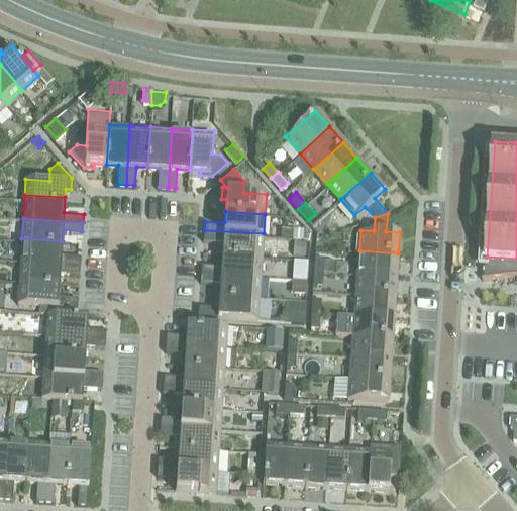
[(293,223),(292,234),(302,235),(303,224),(293,223)]
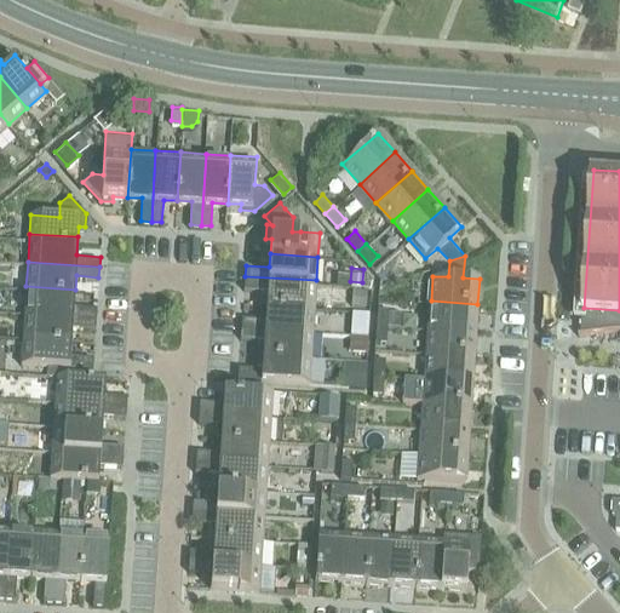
[(268,288),(267,302),(315,305),(316,280),(245,276),(245,286),(268,288)]
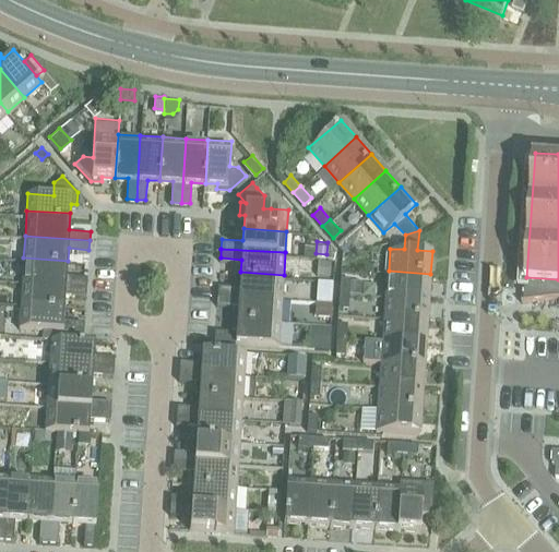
[(317,256),(316,270),(329,271),(331,259),(317,256)]
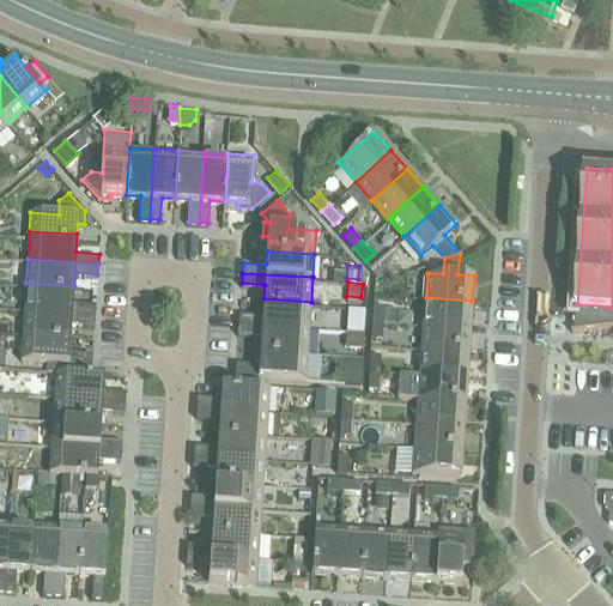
[(25,283),(24,307),(95,311),(96,302),(73,301),(74,286),(25,283)]
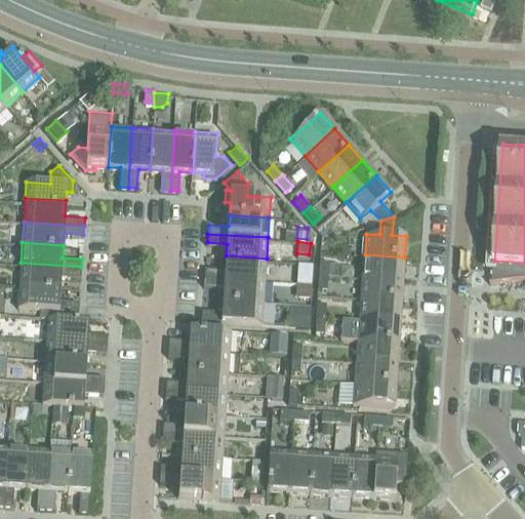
[(365,254),(363,276),(403,279),(404,257),(365,254)]
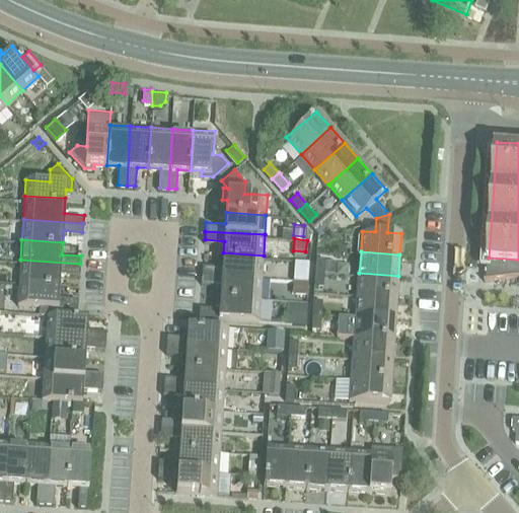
[(203,264),(203,272),(262,276),(264,255),(223,252),(222,265),(203,264)]
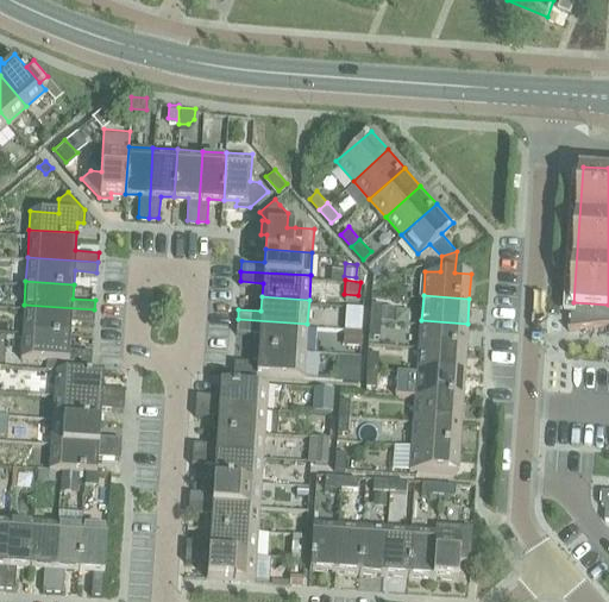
[(372,301),(371,317),(381,318),(382,301),(372,301)]
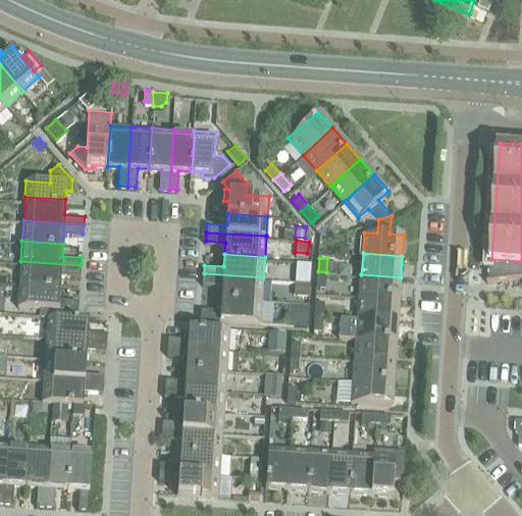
[(296,259),(294,273),(308,274),(309,260),(296,259)]
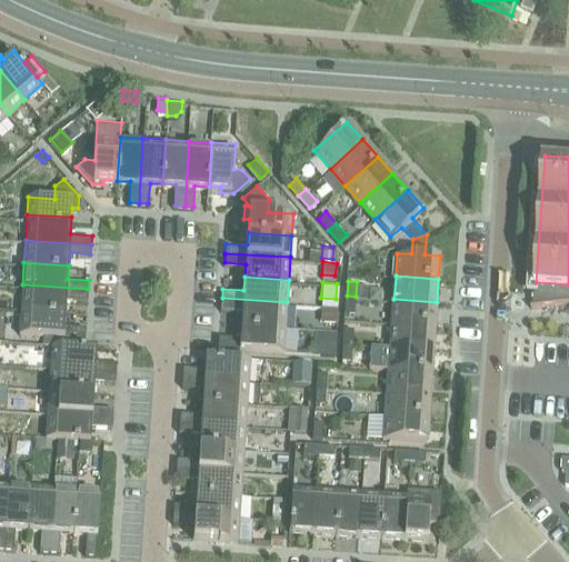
[(568,284),(536,282),(535,304),(530,304),(531,307),(541,304),(562,301),(568,301),(568,284)]
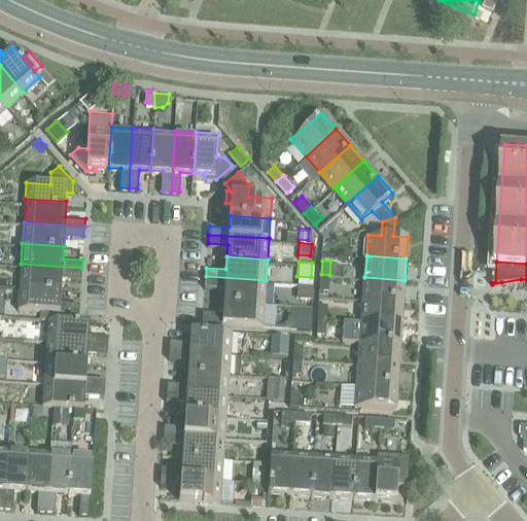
[(21,264),(20,285),(61,288),(62,276),(80,277),(81,268),(21,264)]
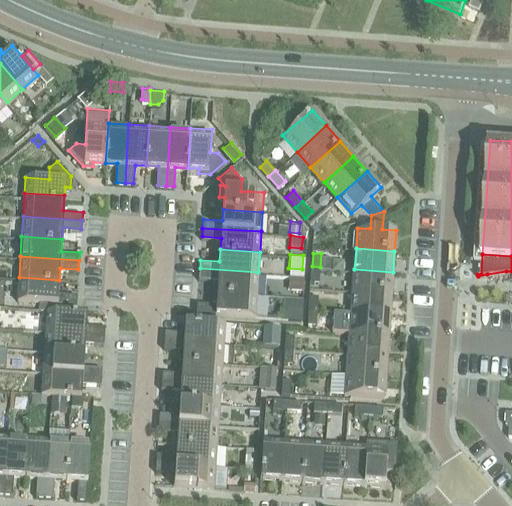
[(320,267),(312,266),(311,280),(319,281),(320,267)]
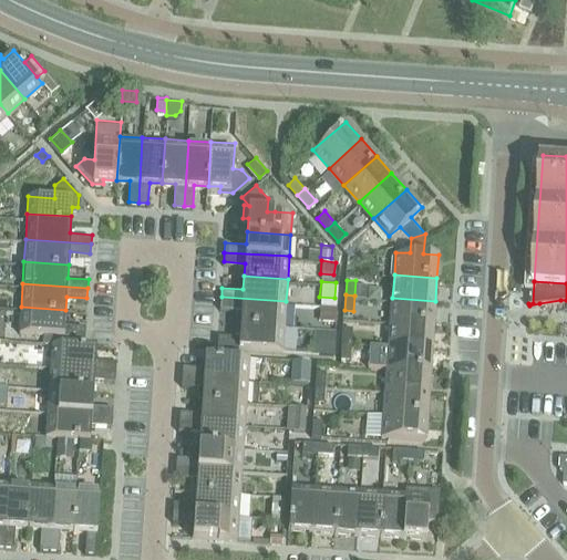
[(241,308),(241,321),(285,324),(286,301),(222,297),(220,307),(241,308)]
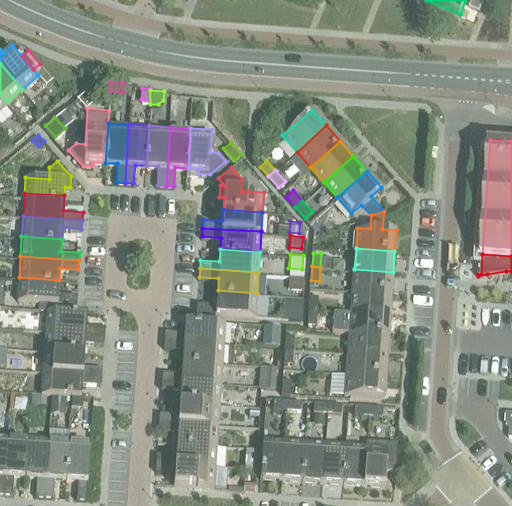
[(354,269),(353,290),(391,292),(393,272),(354,269)]
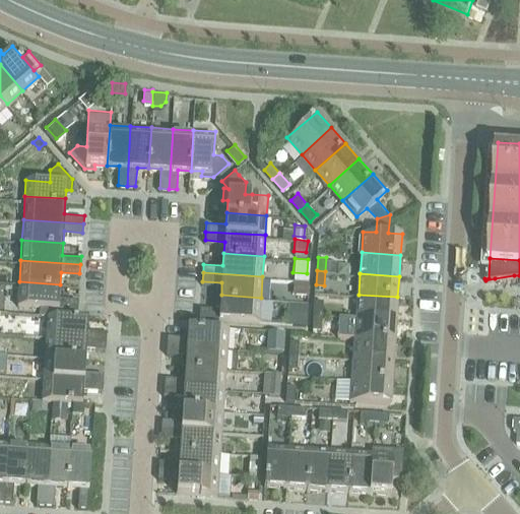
[(295,278),(295,291),(307,292),(308,279),(295,278)]
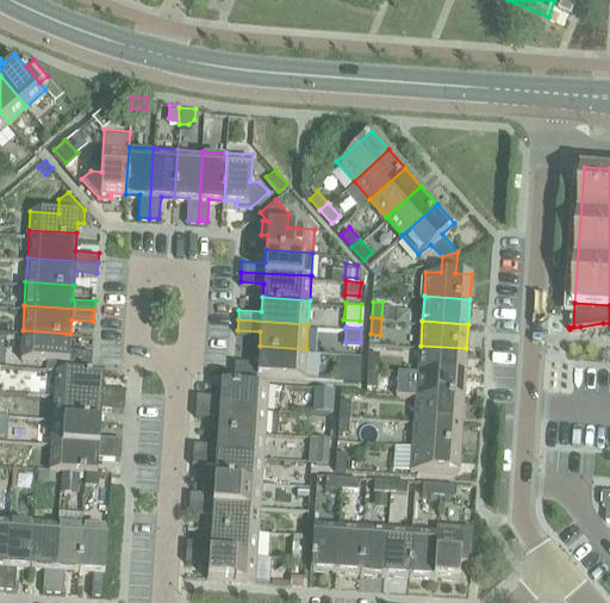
[(23,330),(22,354),(47,356),(69,358),(83,359),(91,359),(91,349),(69,348),(70,334),(23,330)]
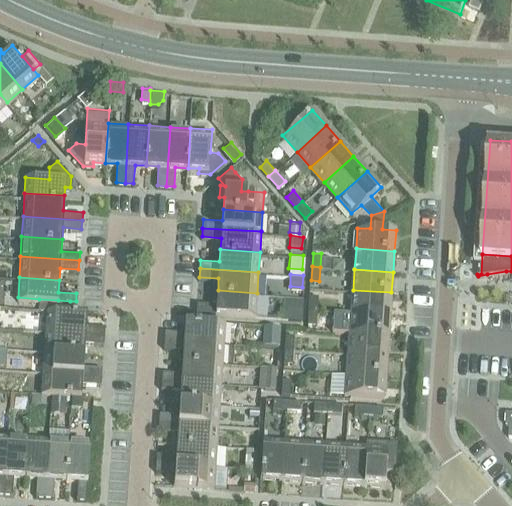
[(257,293),(218,290),(217,302),(197,300),(197,310),(256,314),(257,293)]
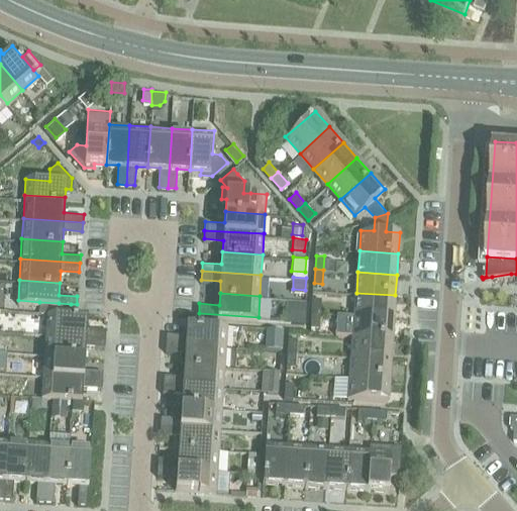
[(356,293),(354,313),(394,316),(395,295),(356,293)]
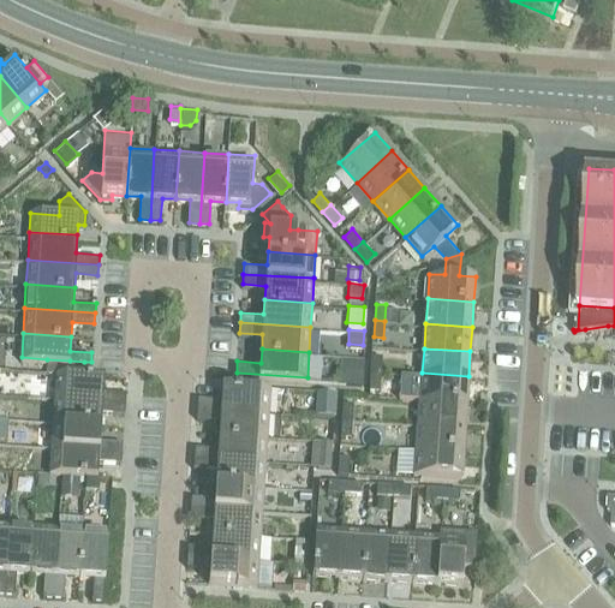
[(372,352),(371,370),(382,370),(383,353),(372,352)]
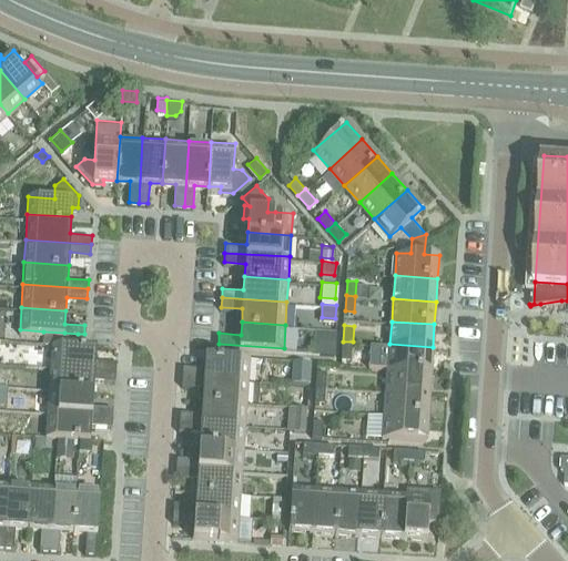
[(313,326),(312,350),(334,352),(335,327),(313,326)]
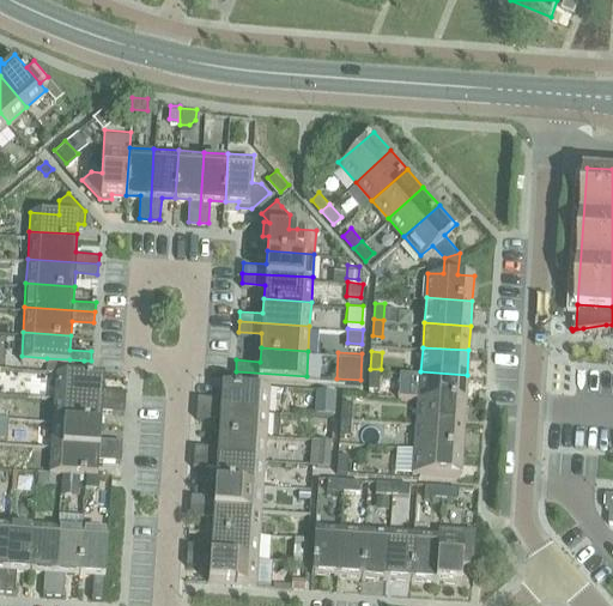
[(47,359),(47,369),(84,371),(84,362),(70,361),(47,359)]
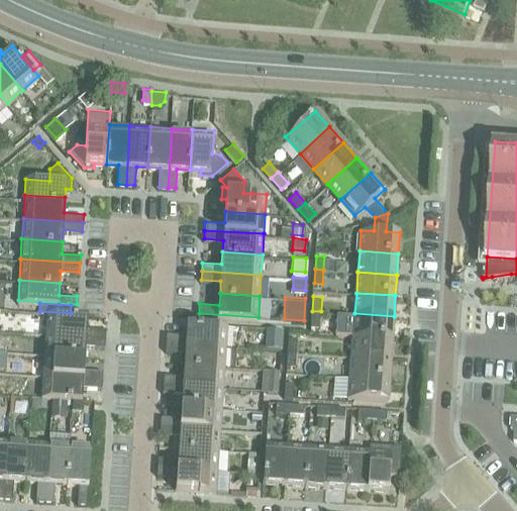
[(321,311),(312,311),(311,324),(320,324),(321,311)]
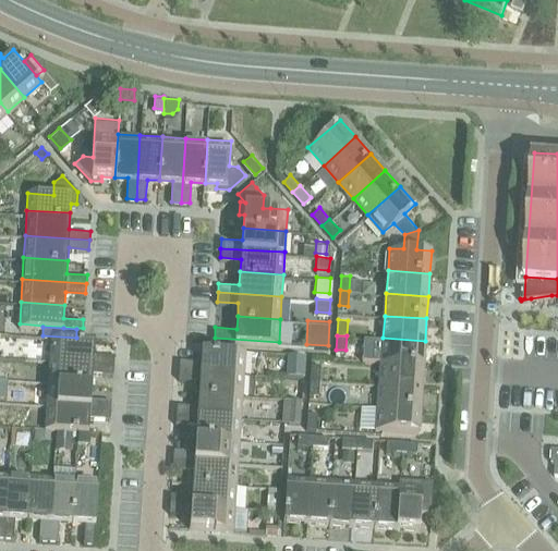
[(51,337),(50,360),(113,364),(114,354),(94,353),(95,340),(51,337)]
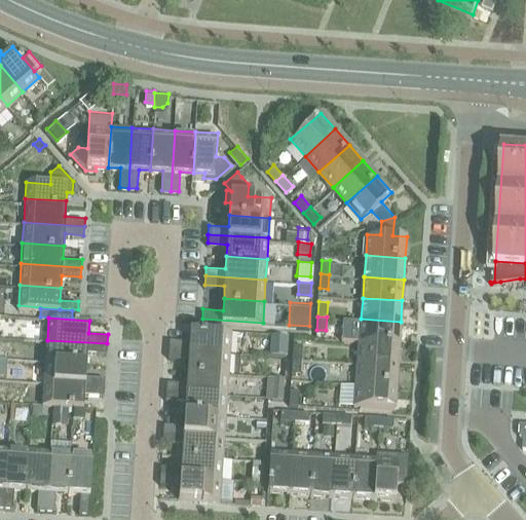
[(361,319),(360,340),(400,343),(401,322),(361,319)]
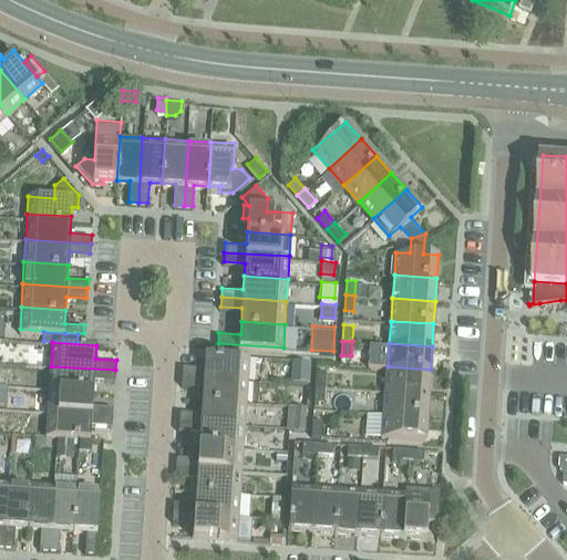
[(183,364),(182,373),(248,377),(249,354),(205,351),(204,365),(183,364)]
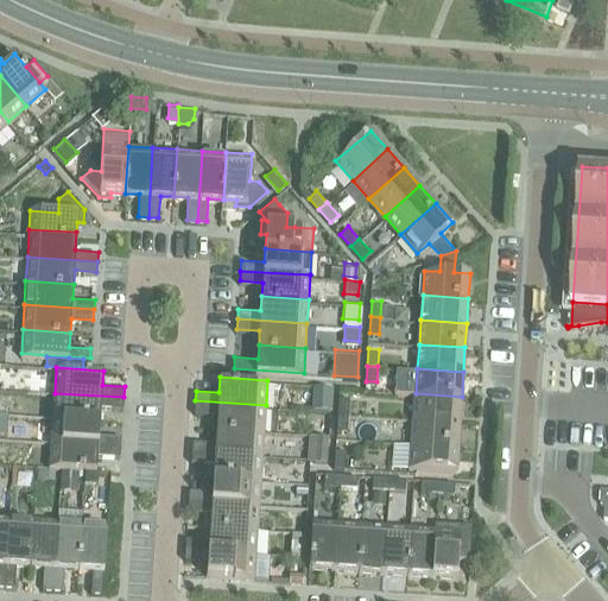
[(314,383),(312,407),(331,409),(333,385),(314,383)]
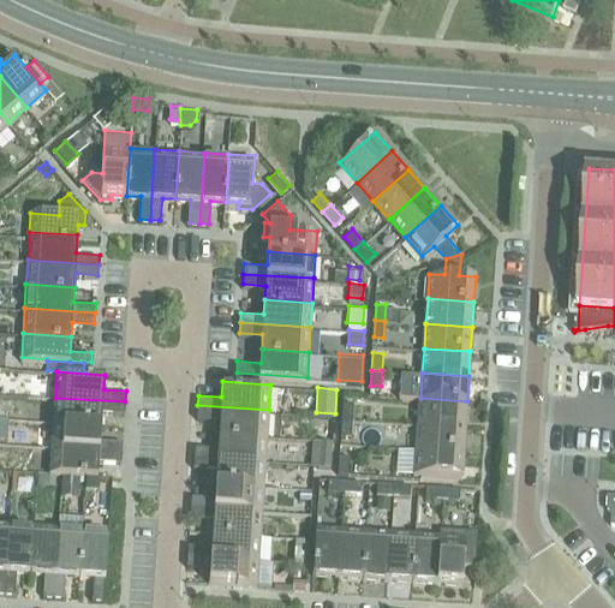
[(55,398),(53,422),(101,424),(102,411),(125,412),(125,401),(55,398)]
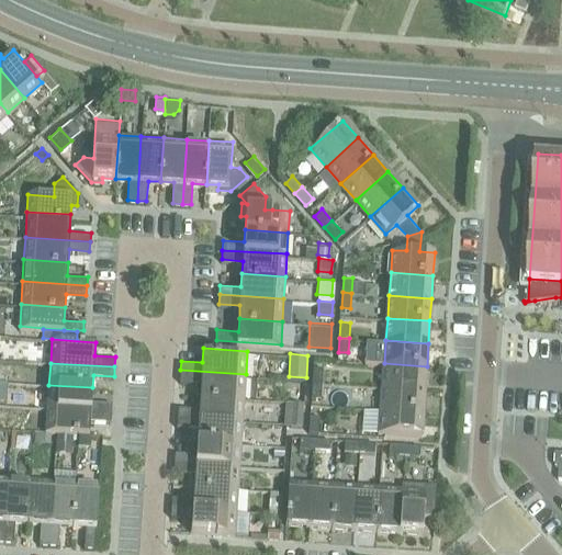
[(384,363),(382,386),(425,388),(427,366),(384,363)]
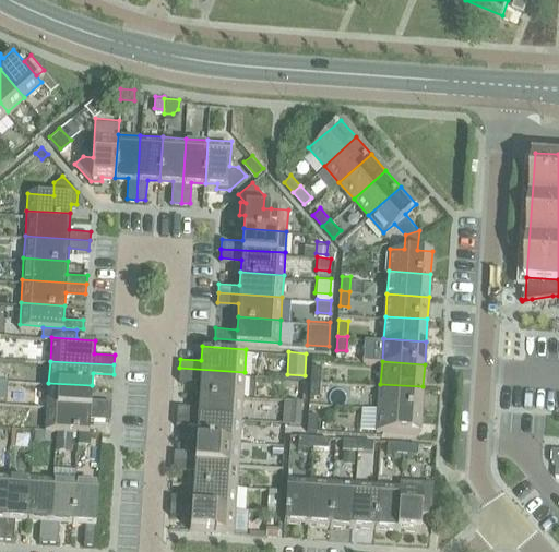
[(312,363),(311,379),(321,379),(321,364),(312,363)]
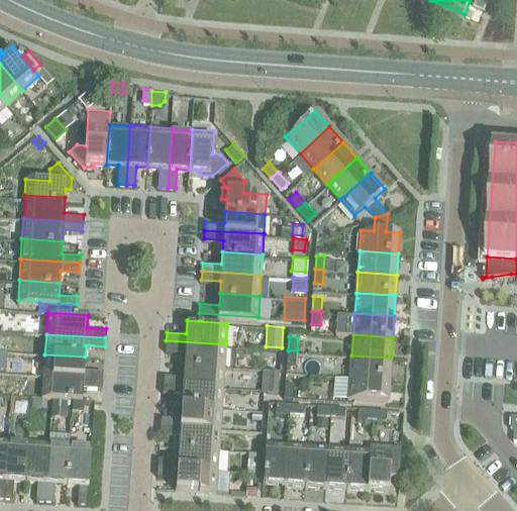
[(185,350),(184,363),(224,366),(226,344),(166,340),(166,349),(185,350)]
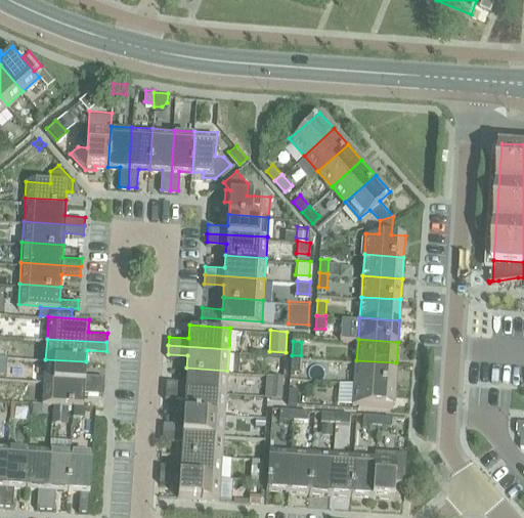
[(301,355),(292,355),(291,370),(300,371),(301,355)]
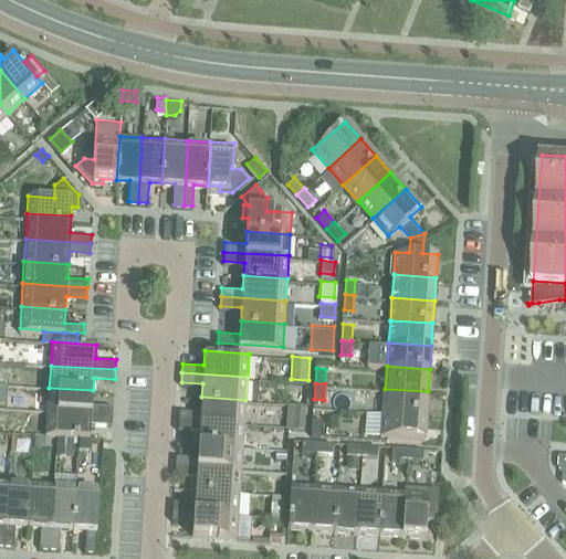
[(49,388),(48,410),(113,413),(113,404),(92,403),(93,390),(49,388)]
